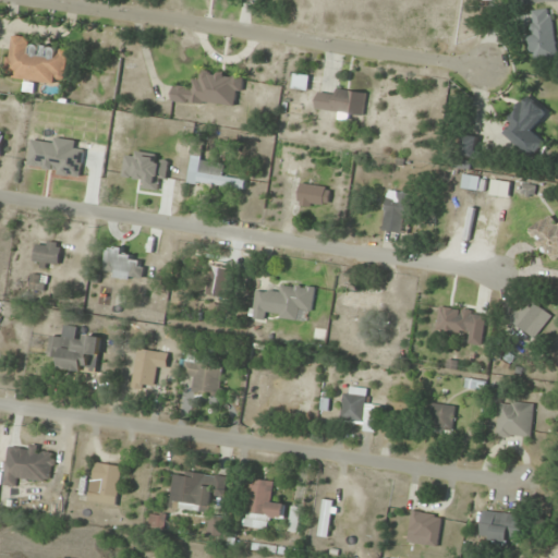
[(534,60),(557,58),(553,9),(530,11),(534,60)]
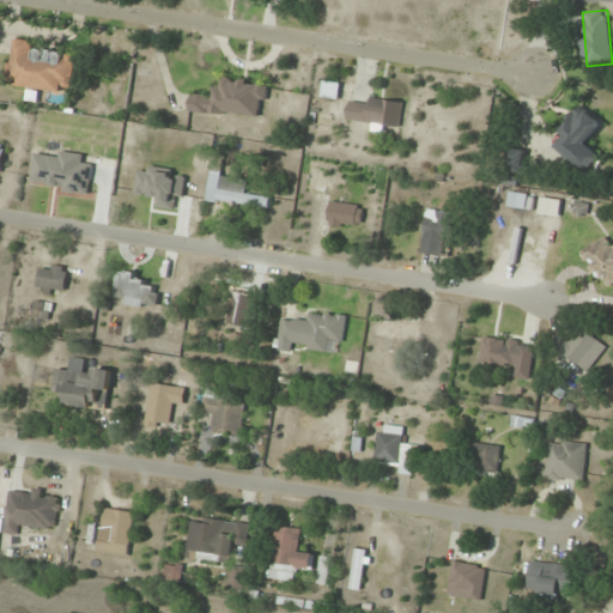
[(16,86),(72,95),(78,56),(35,49),(36,42),(12,38),(7,77),(17,78),(16,86)]
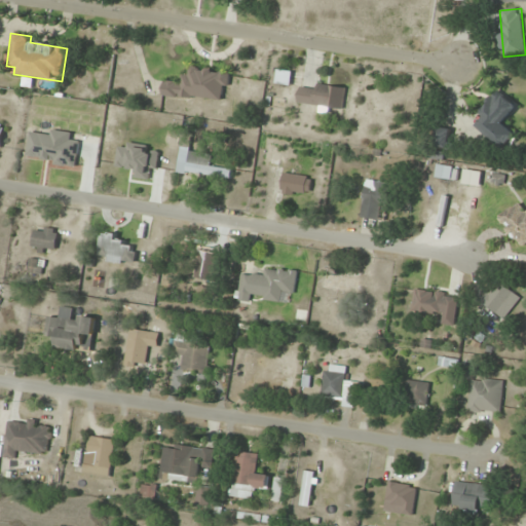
[(163,81),(162,96),(226,100),(228,70),(186,67),(185,82),(163,81)]
